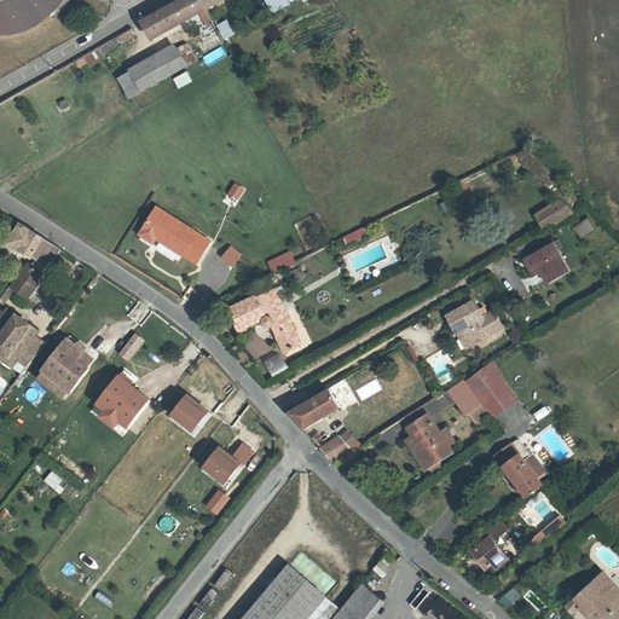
[(10,0),(4,3),(0,3),(0,33),(5,33),(18,30),(24,29),(30,27),(38,23),(46,17),(56,7),(61,3),(62,0),(10,0)]
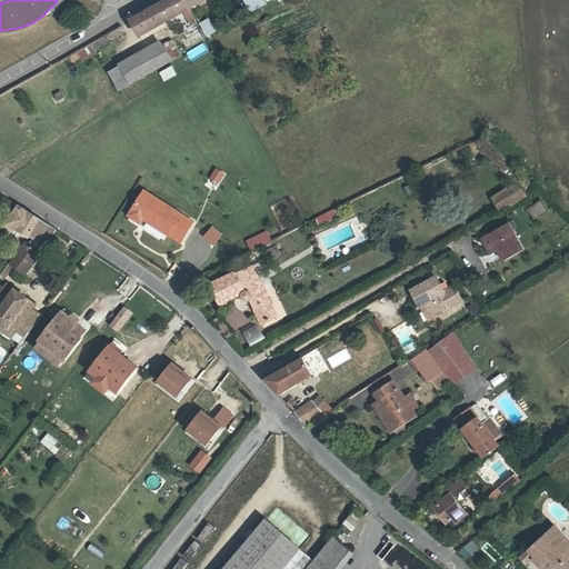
[(182,0),(168,0),(130,22),(140,39),(183,15),(191,29),(198,26),(189,10),(182,0)]
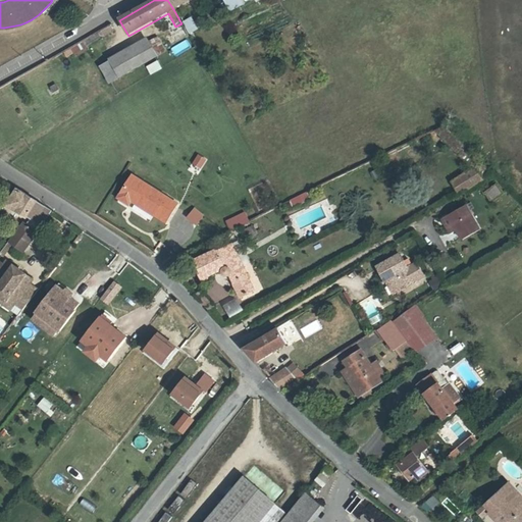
[(167,0),(173,9),(190,0),(167,0)]
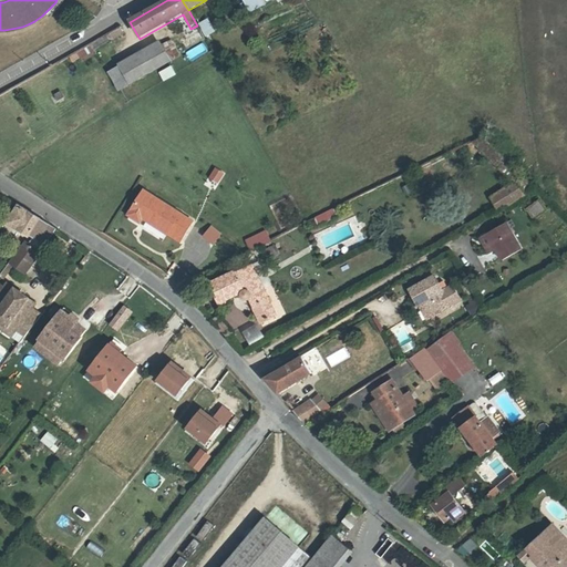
[(266,0),(246,0),(245,1),(253,12),(268,2),(266,0)]
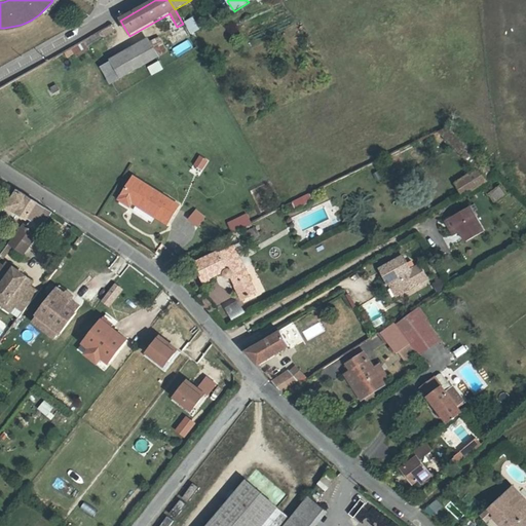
[(189,29),(197,25),(194,20),(186,25),(189,29)]
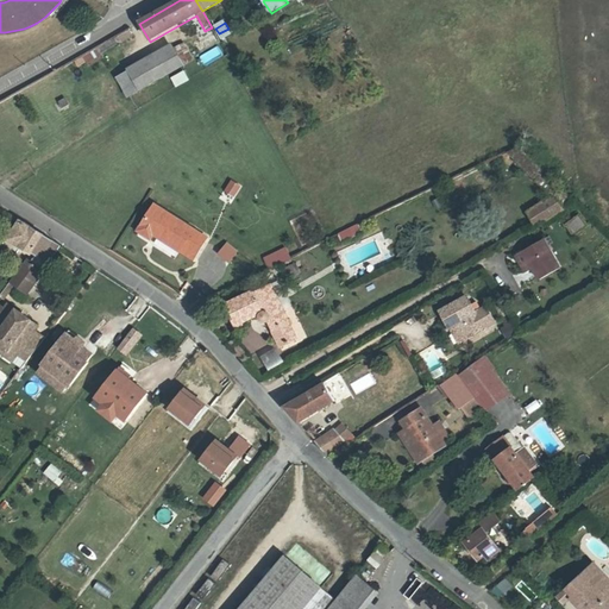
[(130,29),(119,36),(123,42),(133,35),(130,29)]
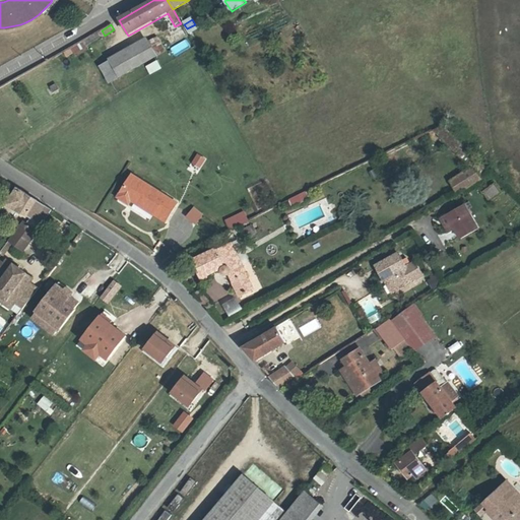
[(156,35),(147,39),(155,54),(164,50),(156,35)]
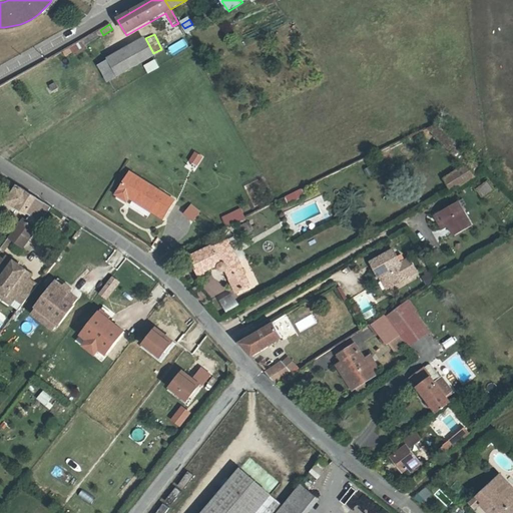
[(154,58),(145,42),(100,67),(108,83),(154,58)]
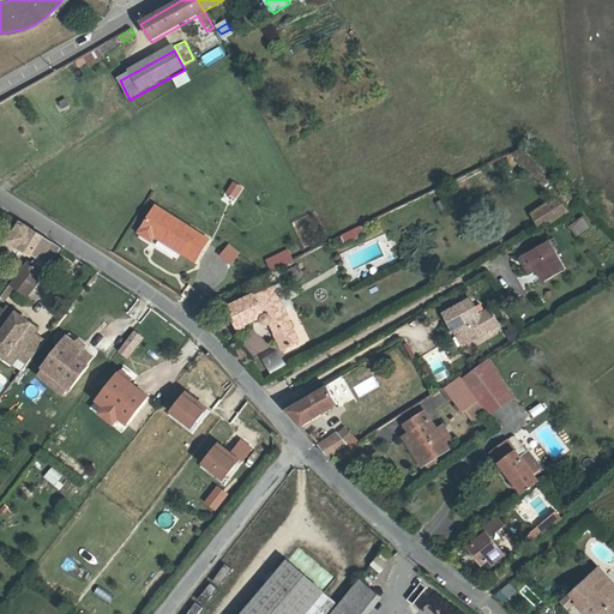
[(555,194),(528,212),(539,229),(566,211),(555,194)]
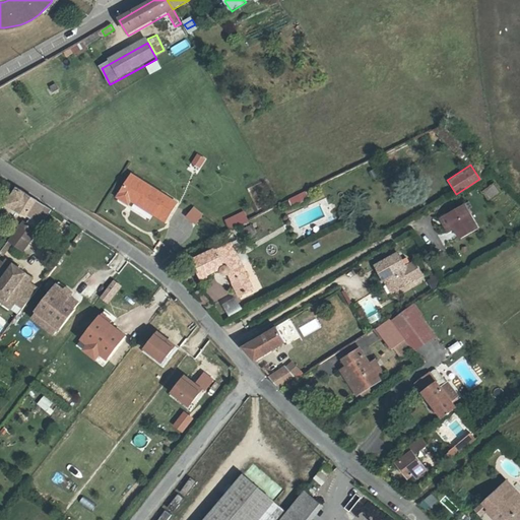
[(129,176),(116,198),(128,205),(130,202),(163,222),(174,204),(129,176)]
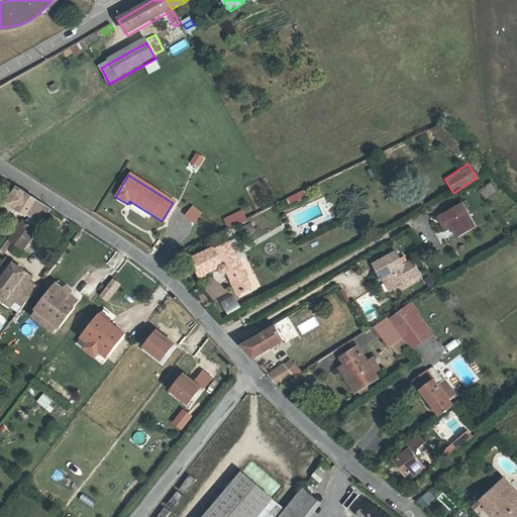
[(485,199),(498,191),(492,181),(478,189),(485,199)]
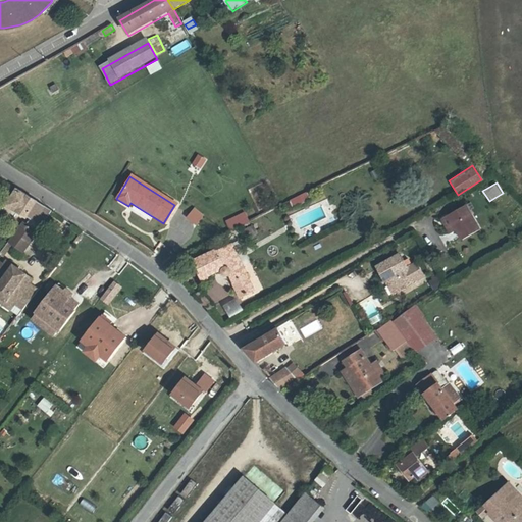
[(15,191),(1,210),(11,218),(16,211),(28,218),(23,224),(31,229),(36,232),(51,213),(15,191)]
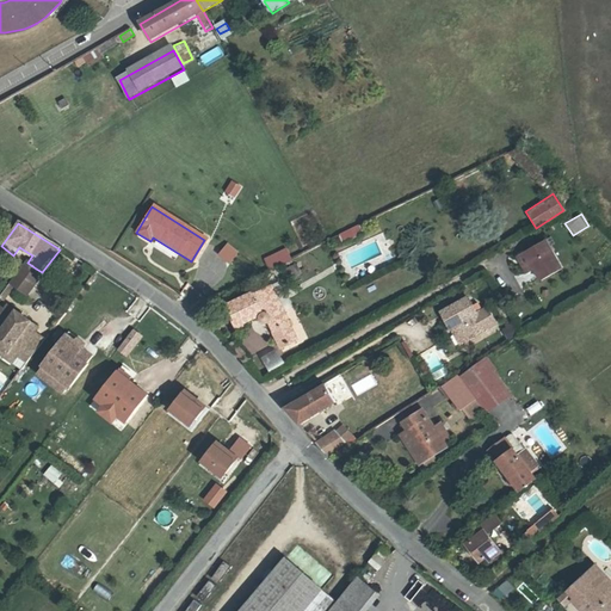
[(337,234),(341,244),(362,233),(357,223),(337,234)]
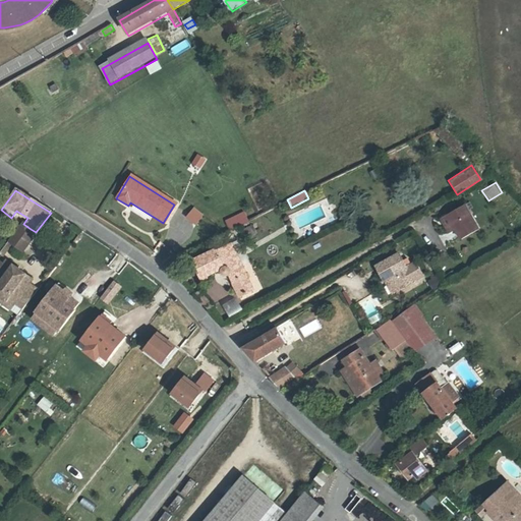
[(326,200),(288,214),(295,234),(334,221),(326,200)]
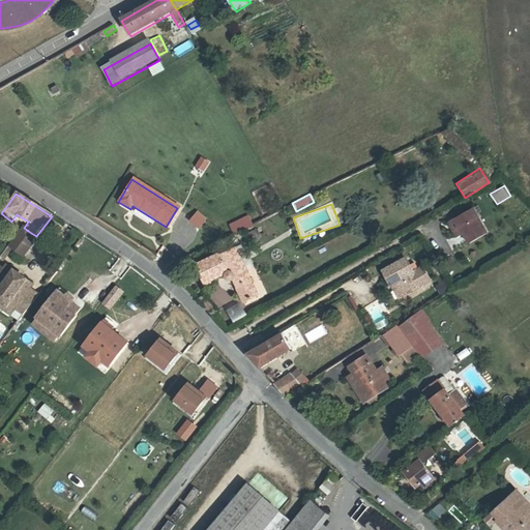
[(470,244),(489,233),(474,207),(455,217),(470,244)]
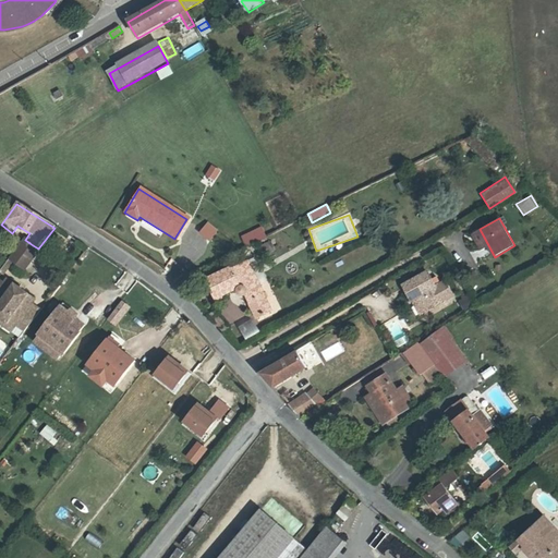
[(211,241),(217,227),(204,221),(198,234),(211,241)]
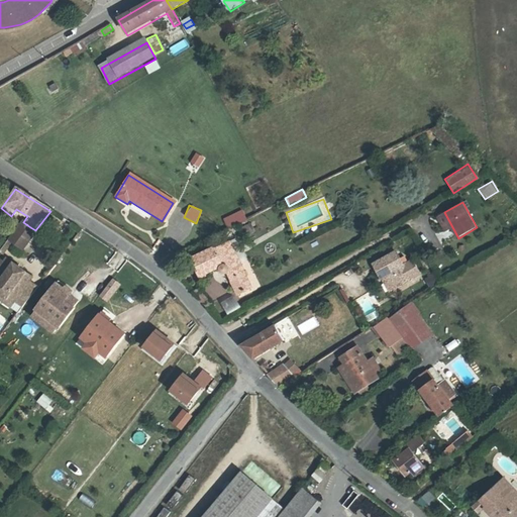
[(227,229),(246,219),(241,208),(222,218),(227,229)]
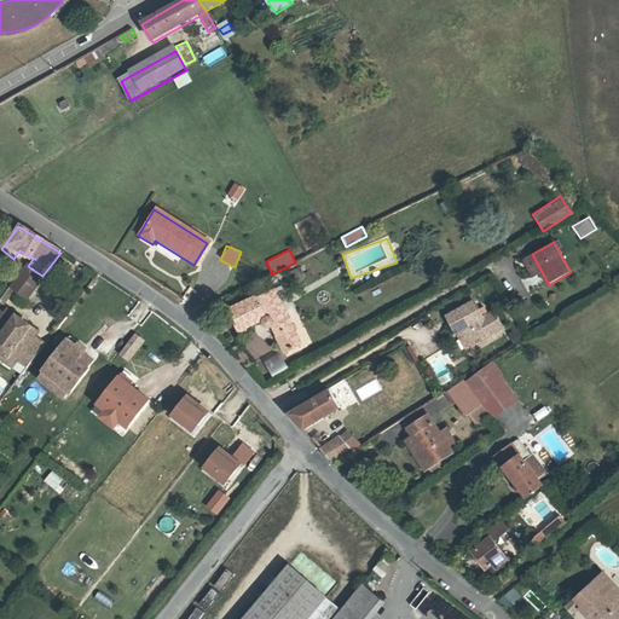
[(7,299),(18,284),(30,293),(42,276),(36,272),(28,266),(24,264),(1,294),(7,299)]
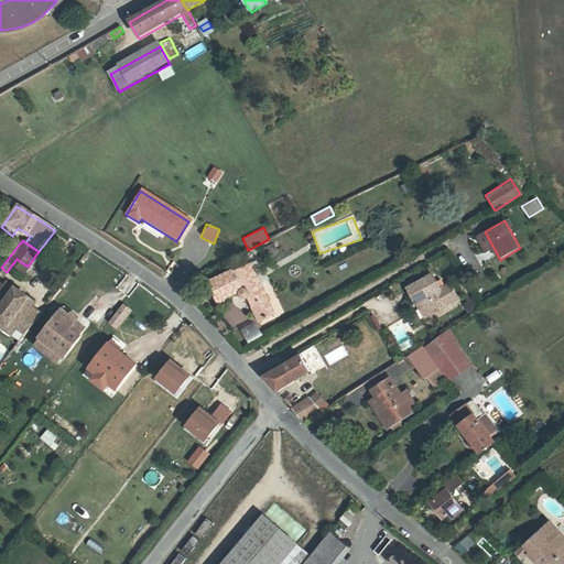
[(225,299),(235,294),(236,296),(242,299),(252,317),(267,310),(243,266),(215,280),(218,285),(214,289),(223,304),(226,302),(225,299)]
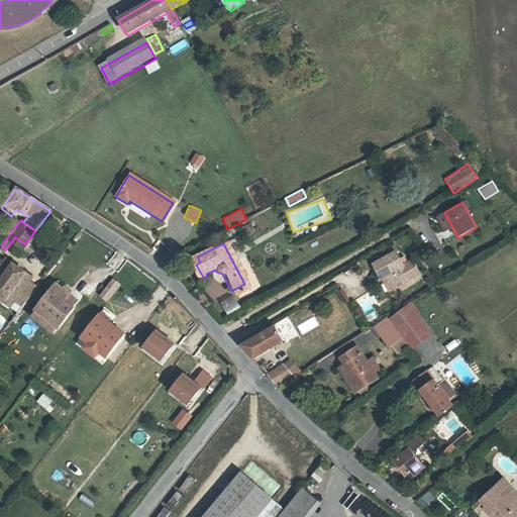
[(397,252),(375,265),(383,279),(388,276),(395,289),(416,277),(409,265),(405,267),(397,252)]
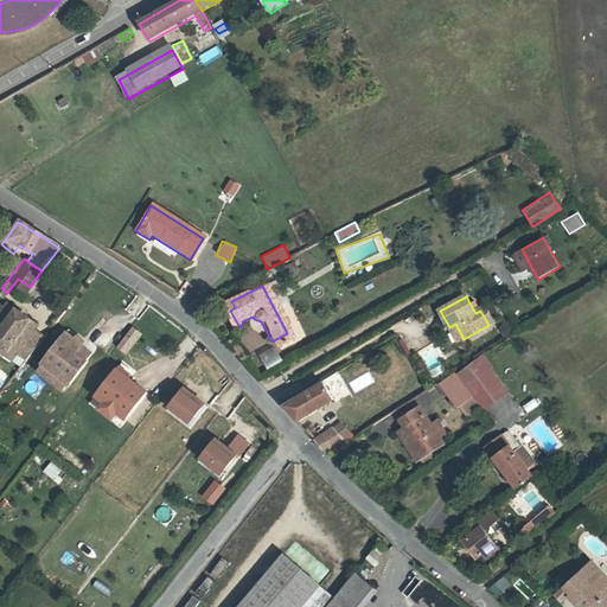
[(200,299),(190,305),(199,314),(206,311),(200,299)]
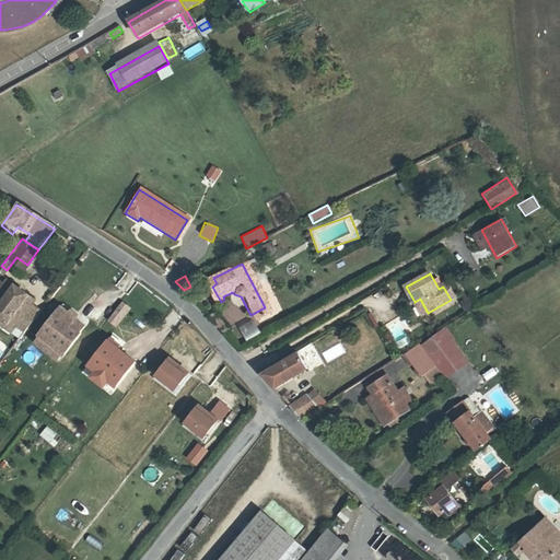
[(0,287),(0,327),(10,335),(14,329),(31,306),(34,302),(6,281),(2,284),(0,287)]
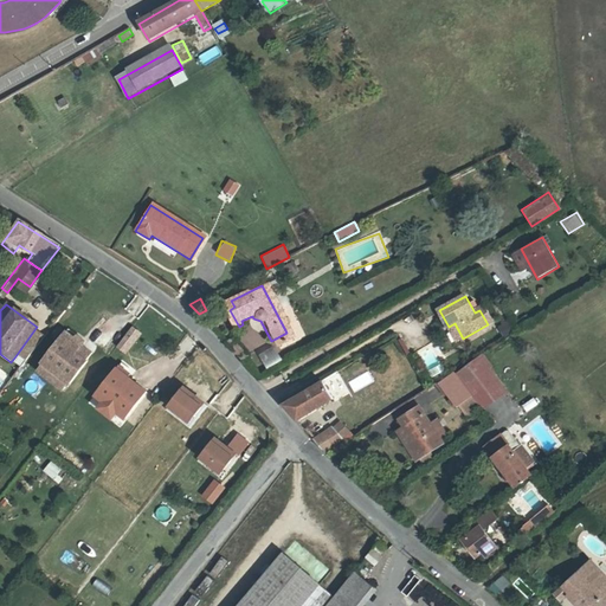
[(488,305),(479,310),(488,324),(496,321),(488,305)]
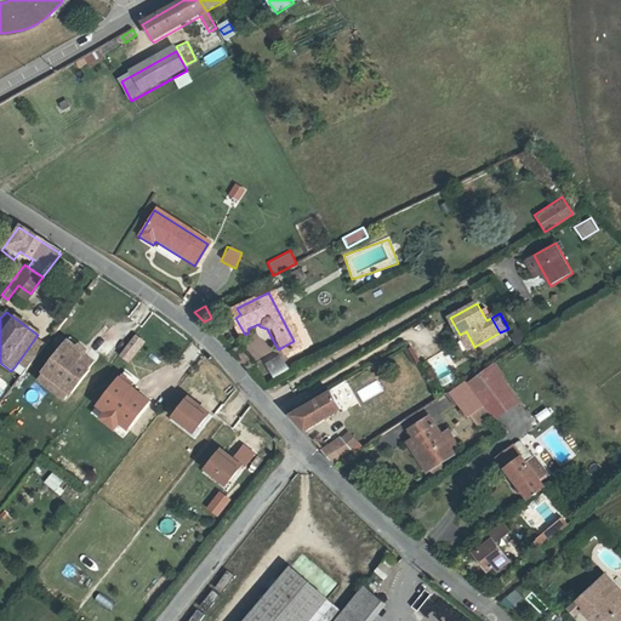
[(520,329),(510,332),(514,345),(524,341),(520,329)]
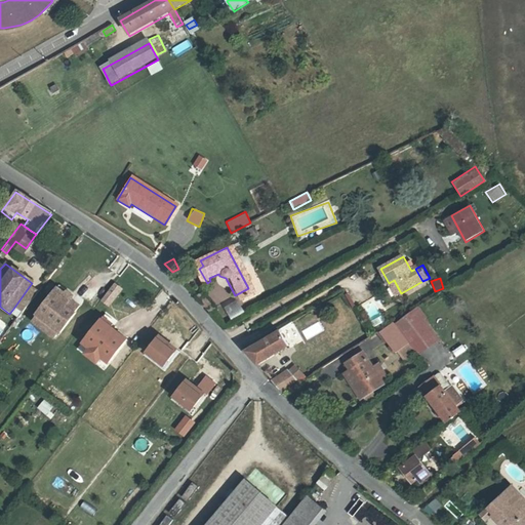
[(394,280),(389,283),(396,296),(401,293),(394,280)]
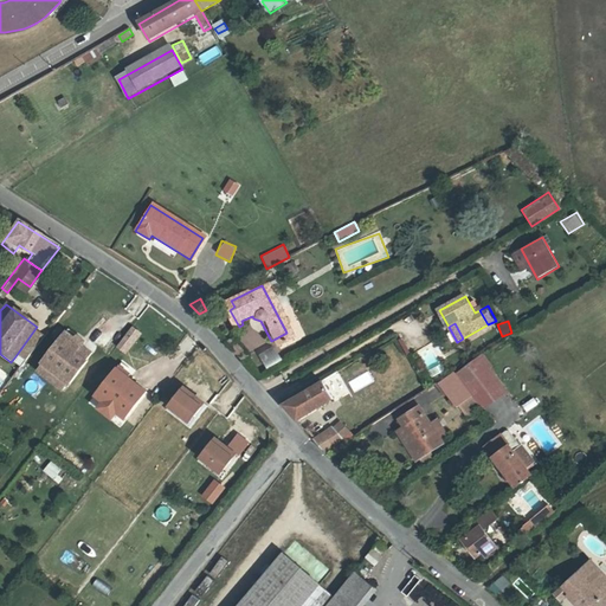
[(15,356),(24,362),(43,339),(33,331),(15,356)]
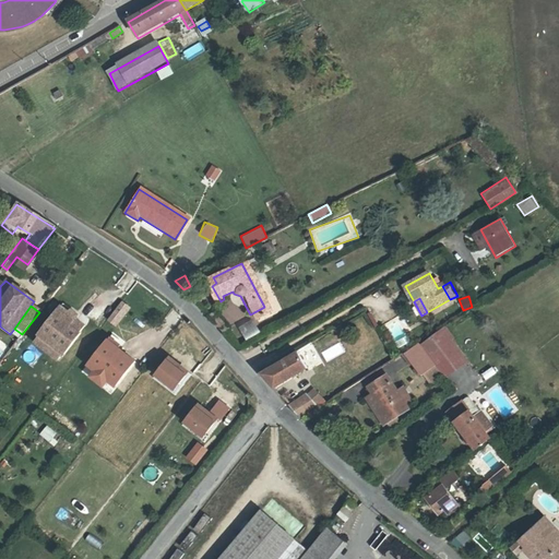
[(72,321),(57,310),(37,335),(62,354),(63,355),(79,333),(78,333),(83,325),(73,319),(72,321)]
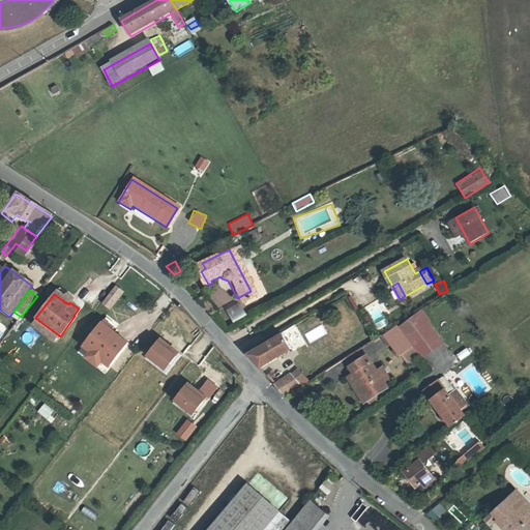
[(350,295),(344,299),(353,312),(358,307),(350,295)]
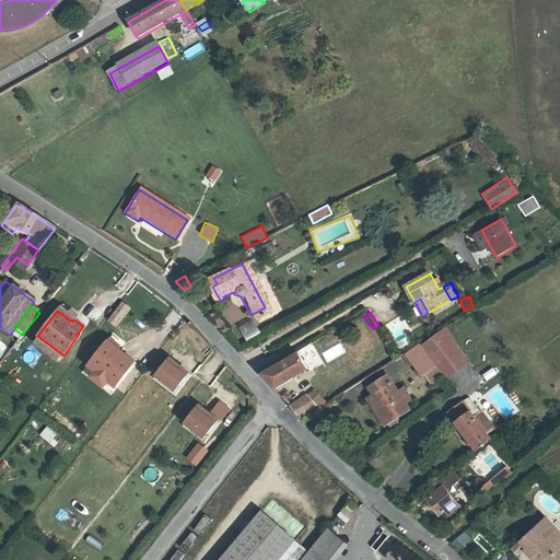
[(237,326),(245,340),(259,333),(252,318),(237,326)]
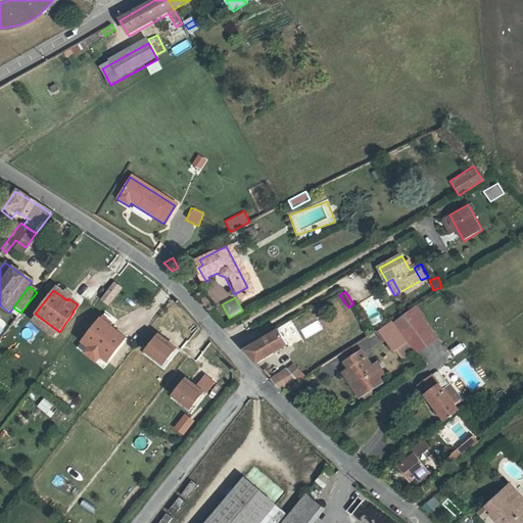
[(361,302),(372,325),(384,319),(373,297),(361,302)]
